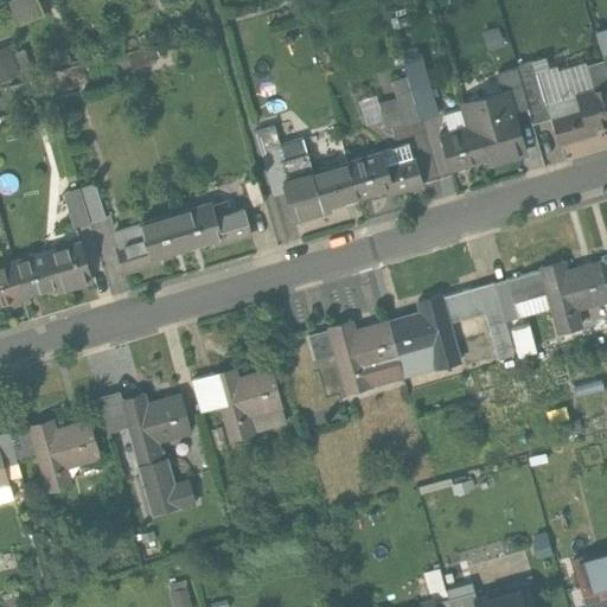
[(48,17),(39,0),(17,0),(7,4),(18,29),(48,17)]
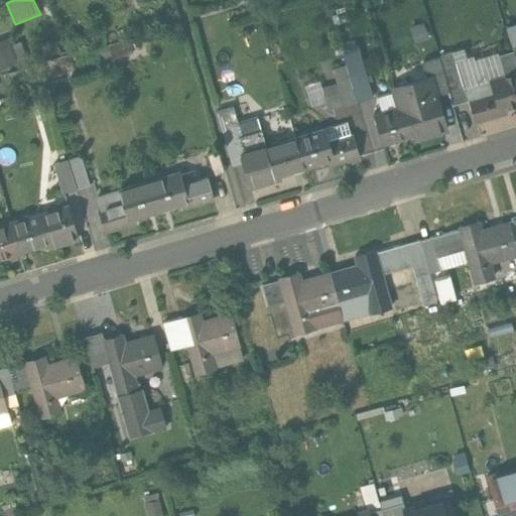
[(423,28),(412,31),(415,43),(426,39),(423,28)]
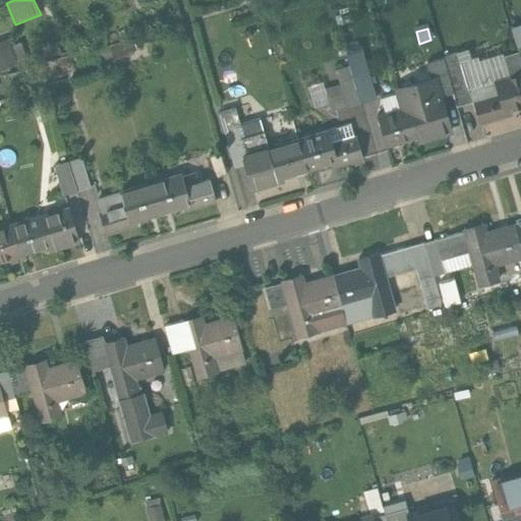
[(334,102),(336,108),(382,96),(368,41),(348,46),(353,64),(339,68),(342,78),(313,85),(319,106),(334,102)]
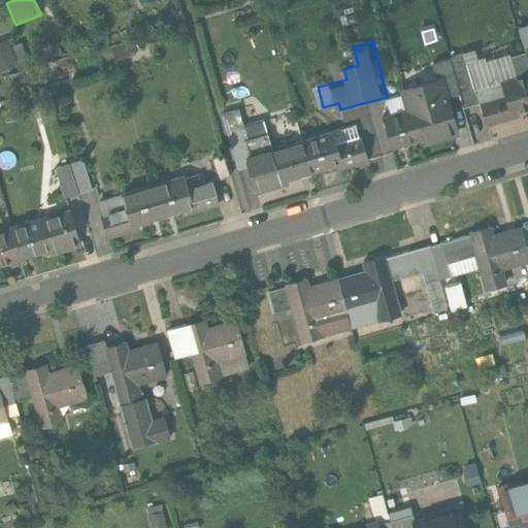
[(432,64),(437,81),(439,80),(444,99),(458,96),(449,60),(432,64)]
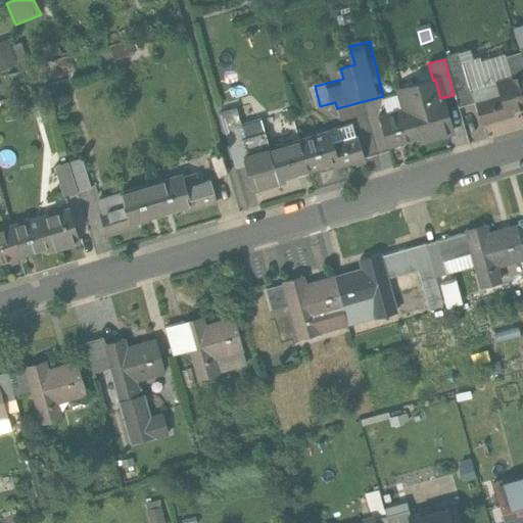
[(508,117),(507,112),(522,107),(522,76),(496,84),(502,103),(507,119),(508,117)]
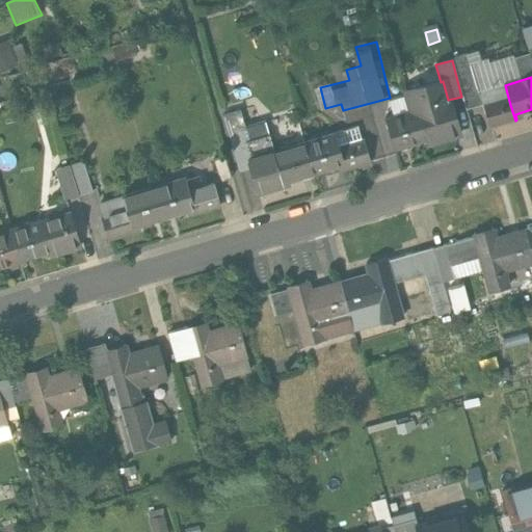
[(417,110),(426,140),(425,140),(426,145),(459,136),(448,100),(443,81),(441,82),(405,92),(411,112),(417,110)]
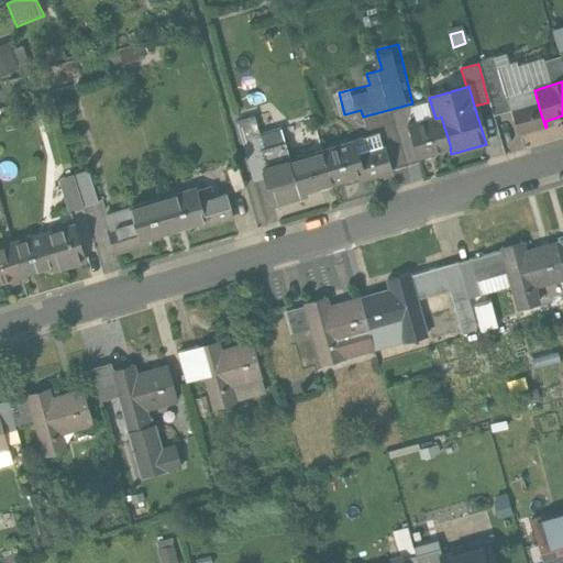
[(519,135),(545,128),(540,111),(526,114),(523,108),(511,111),(519,135)]
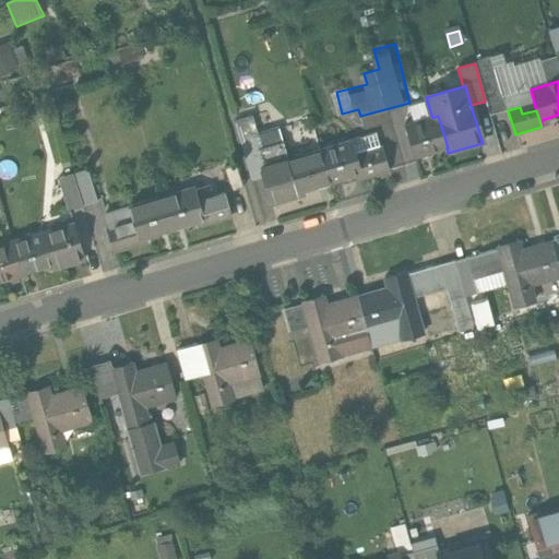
[(447,147),(448,147),(438,116),(432,118),(404,127),(414,157),(447,147)]
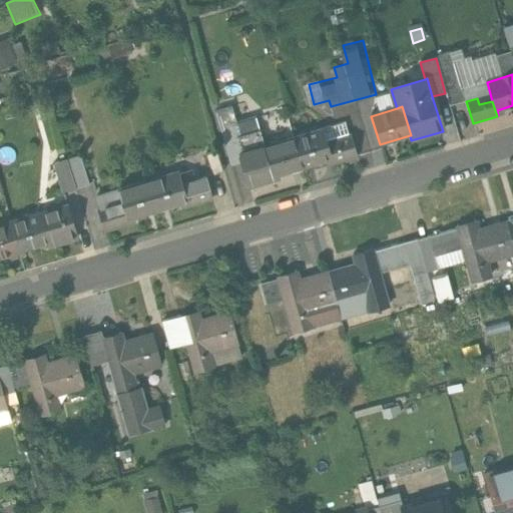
[(345,123),(293,139),(302,167),(330,159),(332,164),(358,156),(351,134),(349,135),(345,123)]
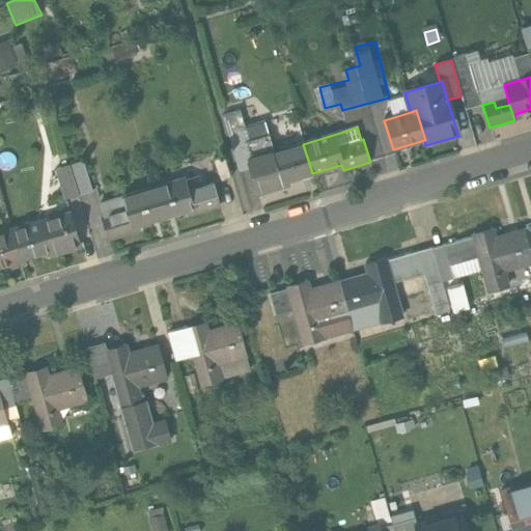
[(268,136),(247,142),(252,159),(248,160),(258,195),(285,188),(284,183),(312,173),(303,144),(273,152),(268,136)]
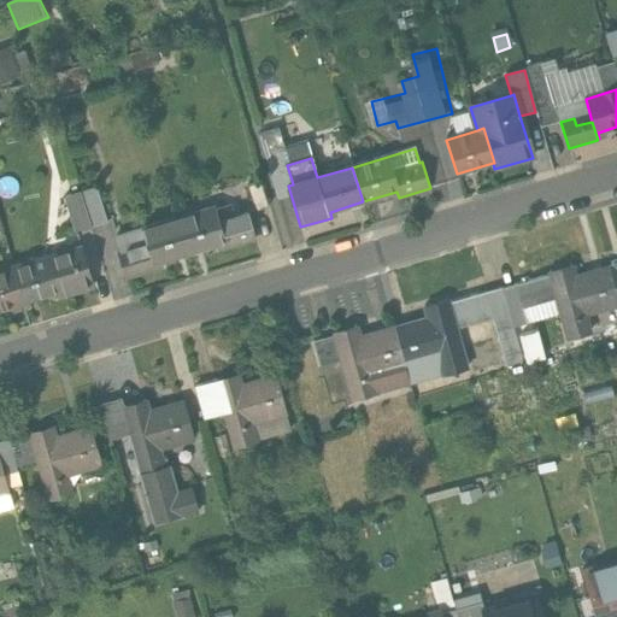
[(81,194),(90,227),(90,229),(107,224),(97,189),(81,194)]
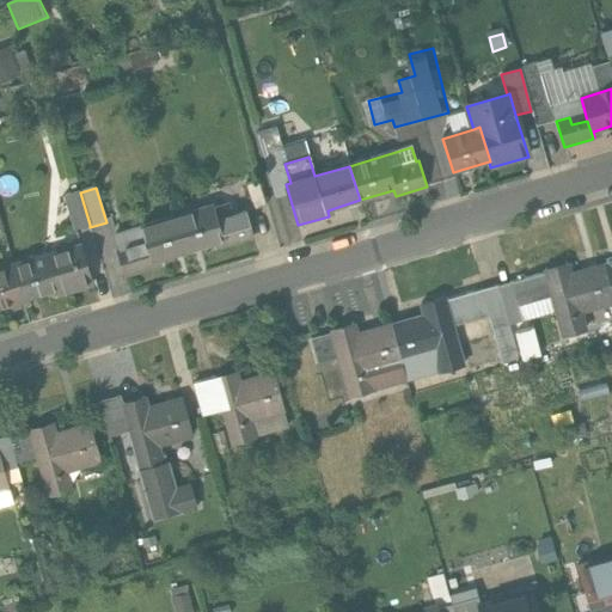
[(90,225),(80,193),(63,197),(73,230),(90,225)]
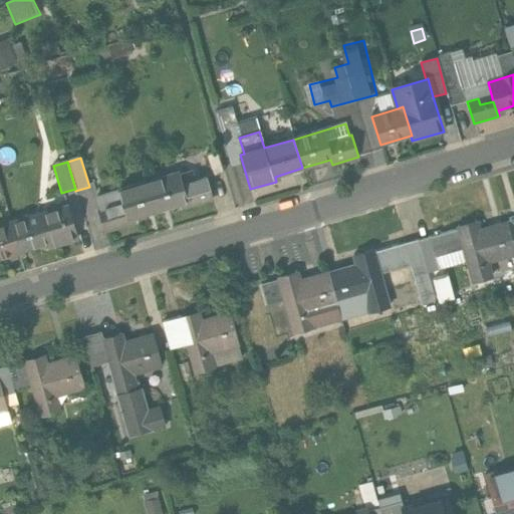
[(148,183),(157,211),(186,202),(188,207),(189,207),(185,192),(179,173),(148,183)]
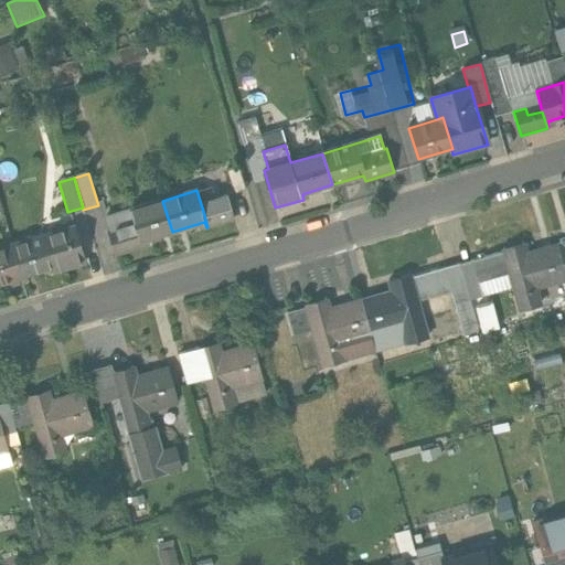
[(203,211),(208,227),(234,220),(227,195),(215,199),(217,206),(203,211)]
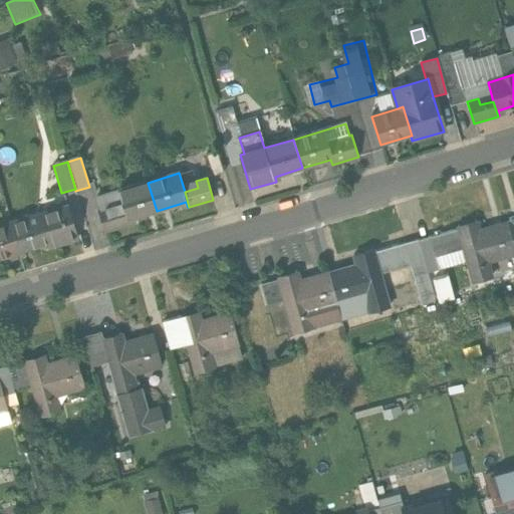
[(148,183),(118,191),(124,210),(129,225),(131,224),(130,219),(157,211),(148,183)]
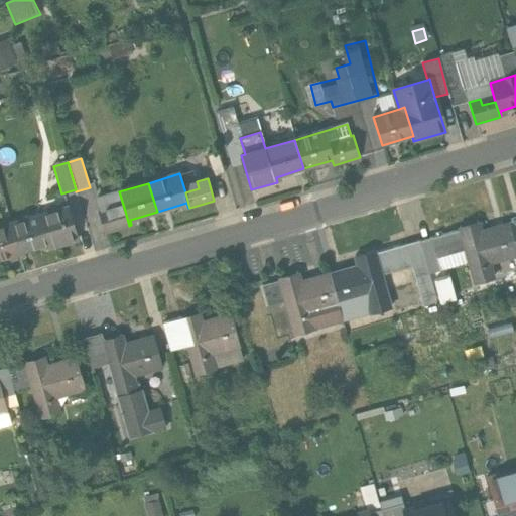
[(11,224),(19,253),(47,244),(49,249),(78,241),(68,207),(11,224)]
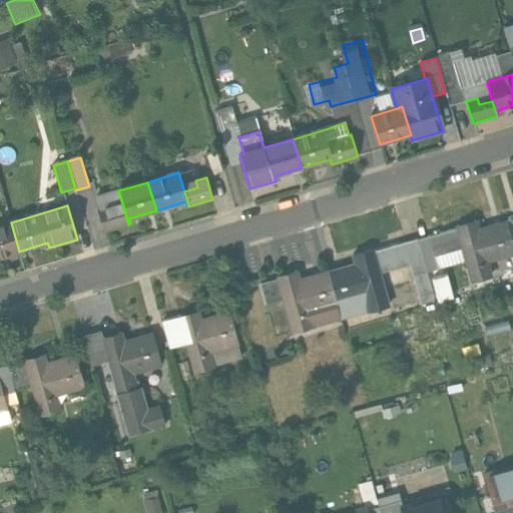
[(128,224),(124,209),(110,213),(108,206),(98,209),(105,231),(128,224)]
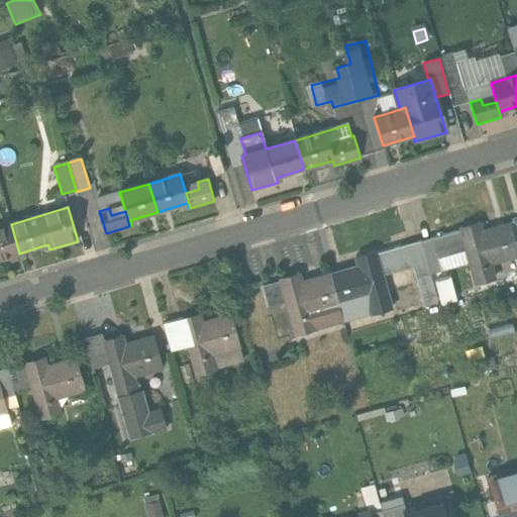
[(11,224),(0,227),(0,259),(19,253),(11,224)]
